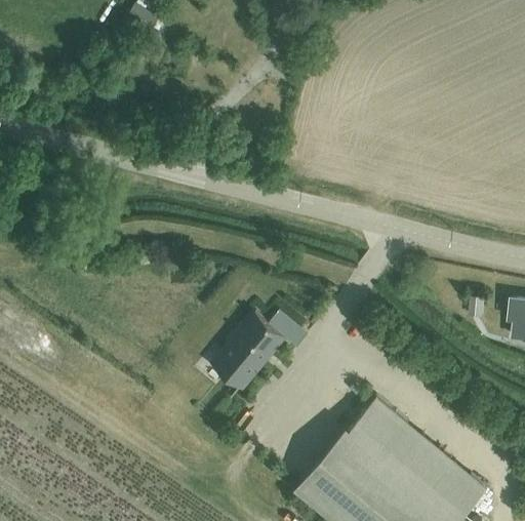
[(139,0),(130,16),(155,30),(155,29),(159,31),(165,21),(161,18),(160,19),(146,11),(149,5),(139,0)]
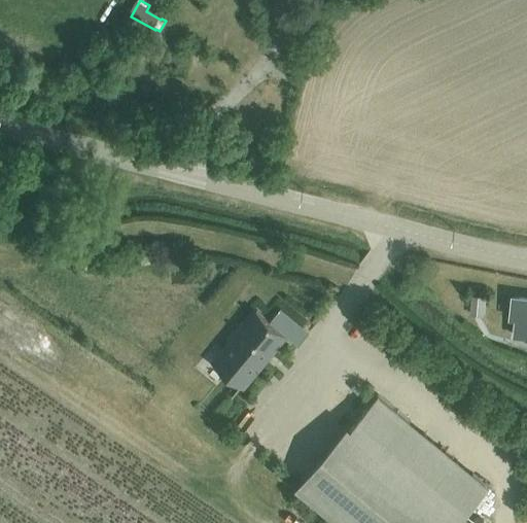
[(526,301),(513,300),(511,324),(515,324),(513,341),(526,342),(526,301)]
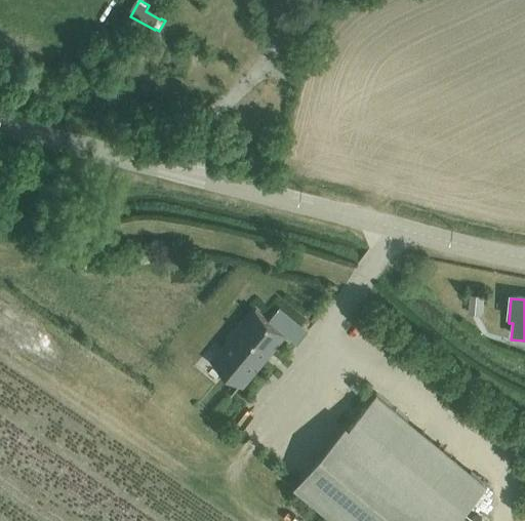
[(470,299),(469,318),(482,319),(483,301),(470,299)]
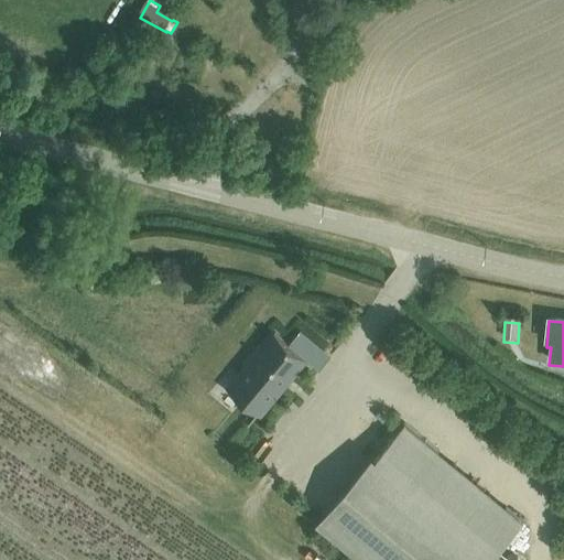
[(301,334),(290,347),(321,373),(332,359),(301,334)]
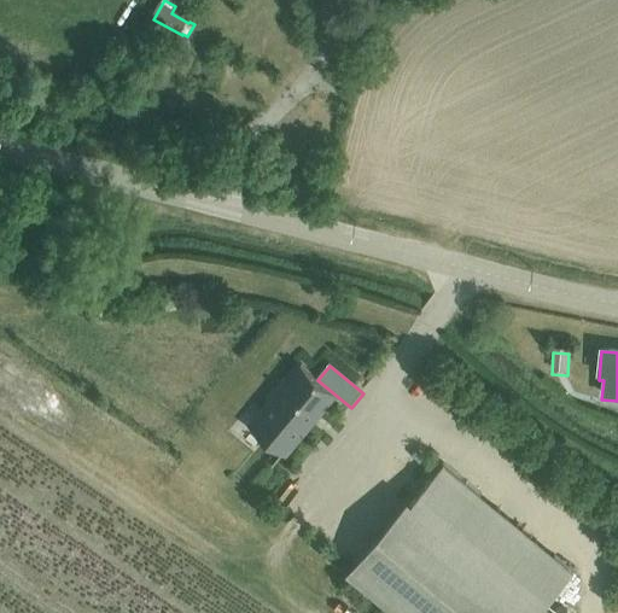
[(302,369),(250,430),(284,457),(334,397),(302,369)]
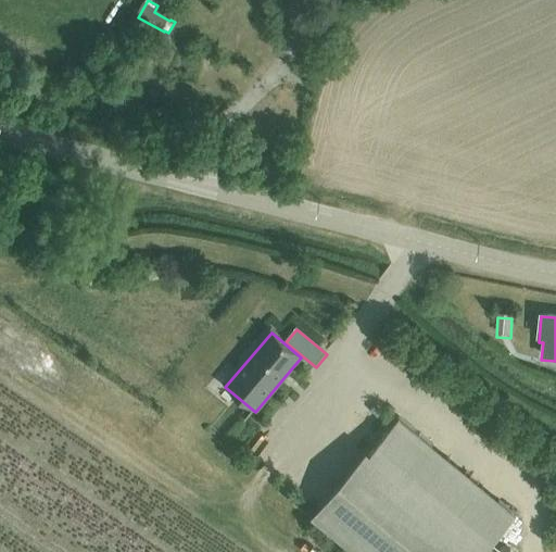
[(367,453),(312,521),(349,551),(490,551),(516,519),(400,422),(371,455),(367,453)]
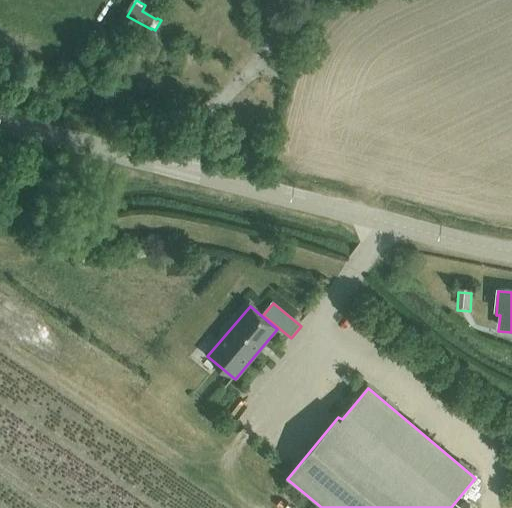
All buildings are outlined.
